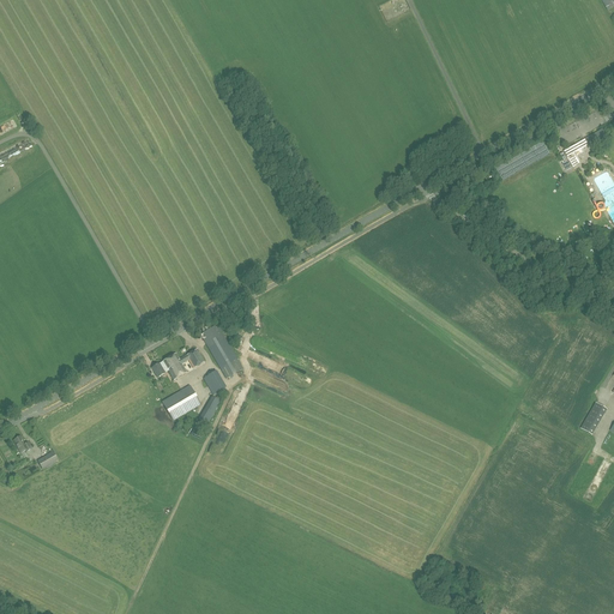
[(613,0),(601,0),(608,12),(613,7),(613,0)]
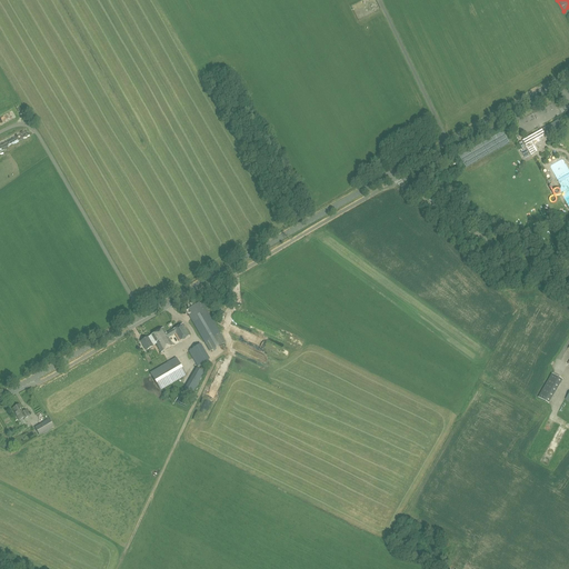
[(560,126),(558,121),(522,140),(530,155),(536,152),(530,142),(560,126)]
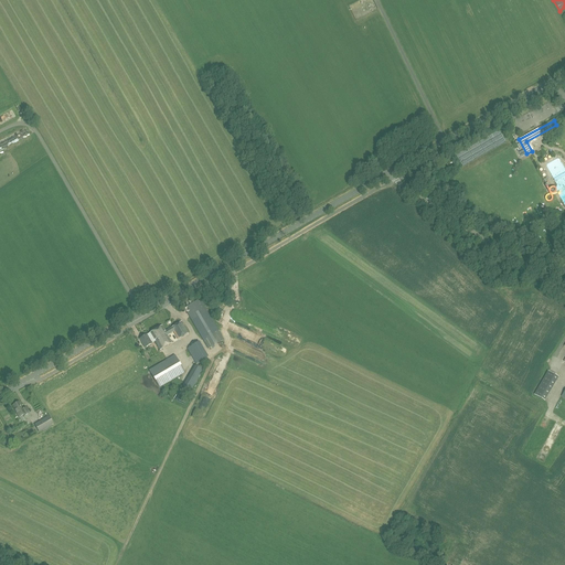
[(555,128),(552,130),(557,142),(564,139),(564,136),(564,135),(560,137),(555,128)]
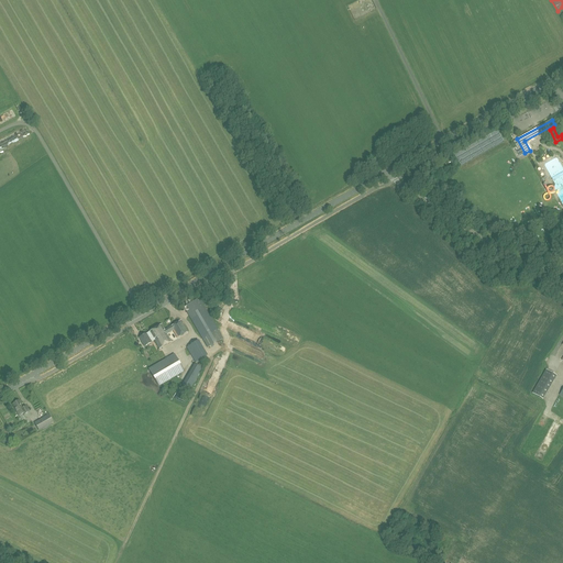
[(222,339),(217,329),(199,298),(184,307),(208,348),(211,345),(212,346),(214,345),(213,344),(222,339)]
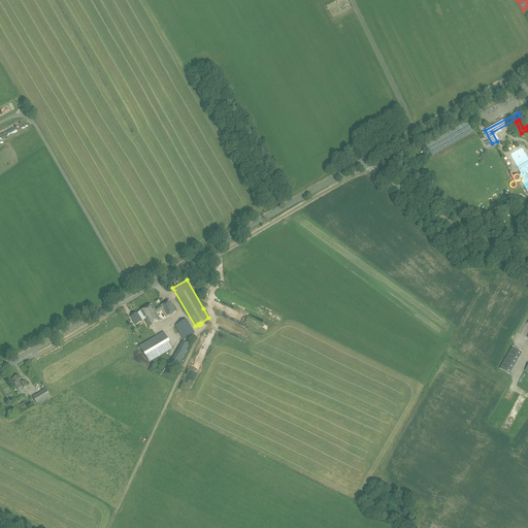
[(175,311),(169,301),(160,306),(155,309),(152,304),(139,311),(143,318),(144,318),(150,327),(161,321),(156,314),(162,310),(166,318),(175,311)]
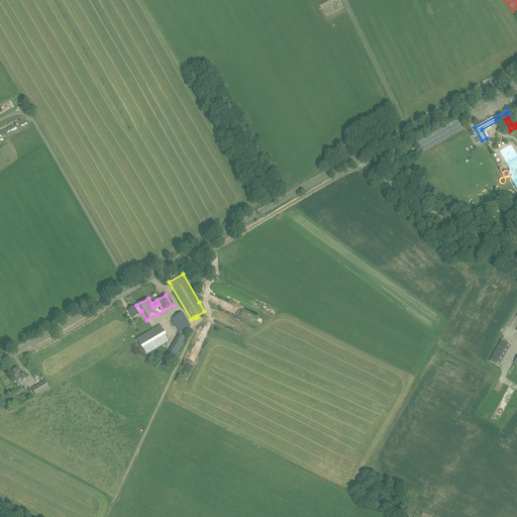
[(137,305),(127,310),(132,318),(139,314),(141,313),(137,305)]
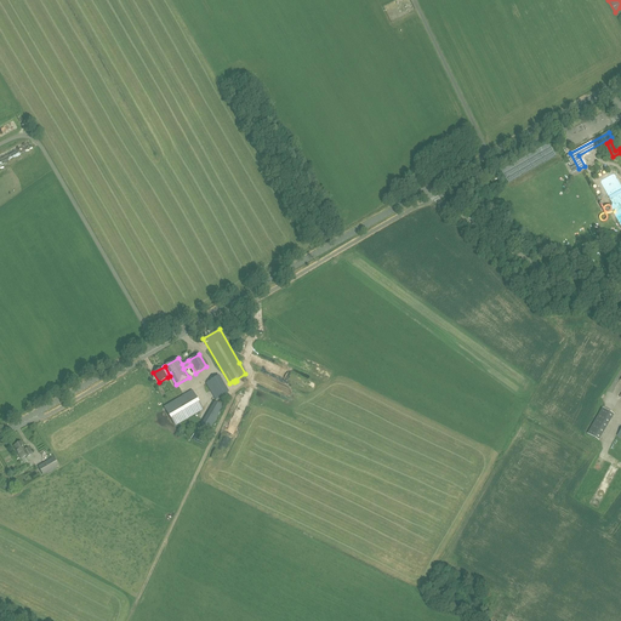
[(229,393),(220,375),(205,383),(216,400),(229,393)]
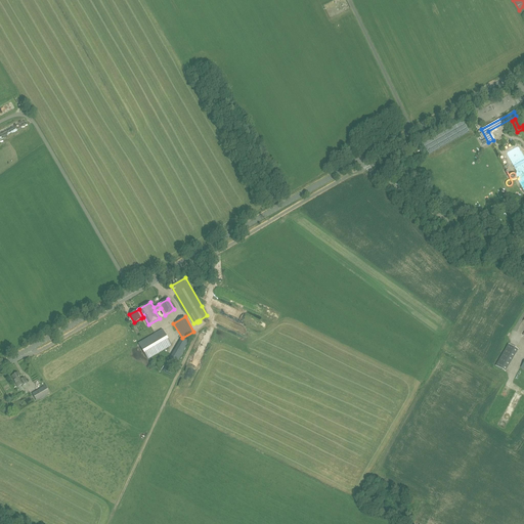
[(172,346),(169,340),(162,330),(138,343),(147,359),(172,346)]
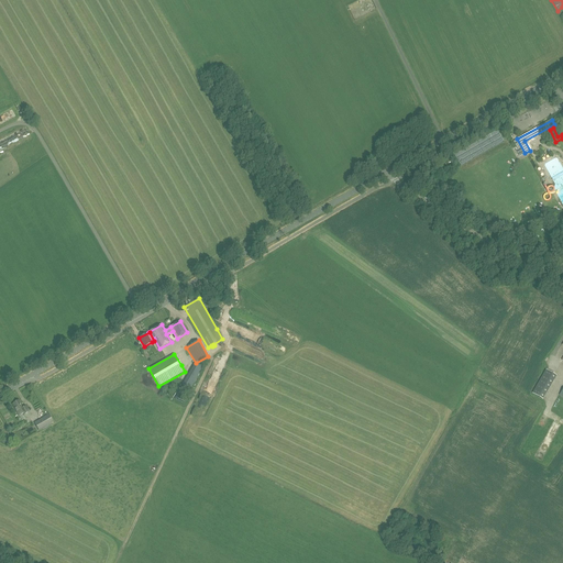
[(195,364),(183,385),(190,390),(202,368),(195,364)]
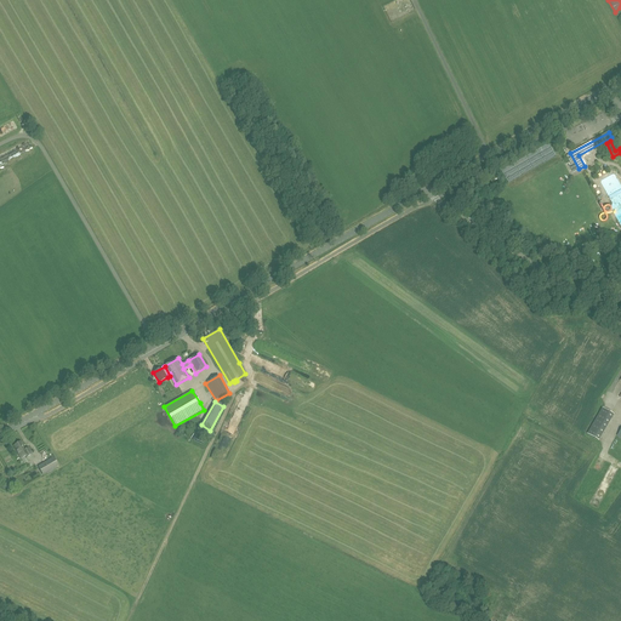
[(602,439),(614,411),(603,406),(591,433),(602,439)]
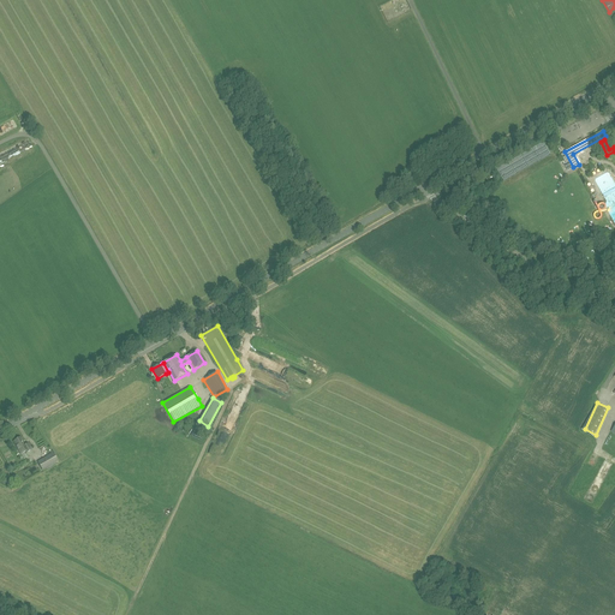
[(193,430),(191,436),(193,437),(201,441),(203,435),(193,430)]
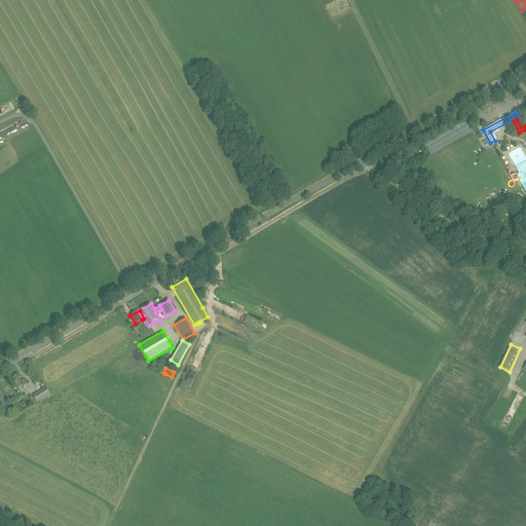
[(11,378),(15,385),(17,388),(22,387),(22,388),(28,385),(25,380),(22,381),(17,374),(11,378)]
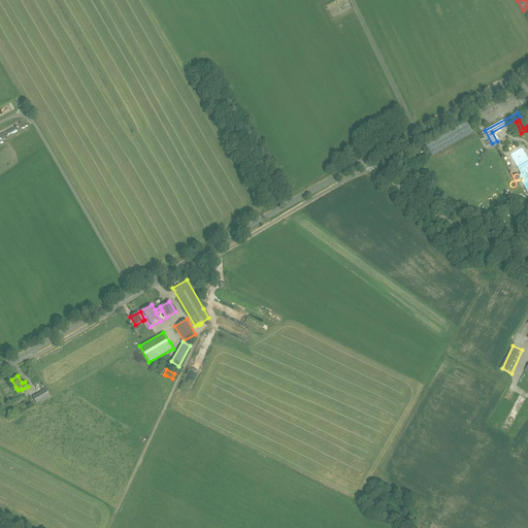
[(45,389),(32,397),(37,404),(51,396),(45,389)]
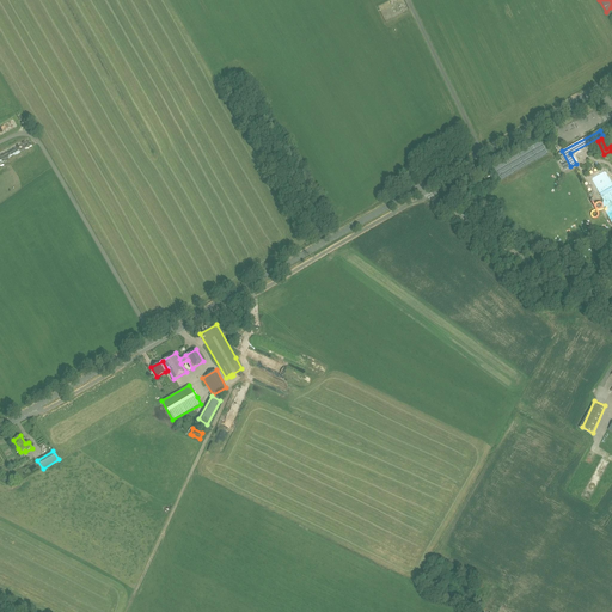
[(26,478),(40,470),(36,463),(22,471),(26,478)]
